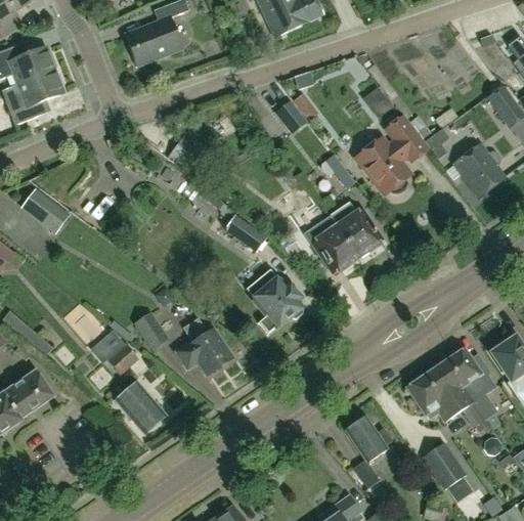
[(0,0),(0,37),(13,29),(6,16),(28,3),(26,0),(0,0)]
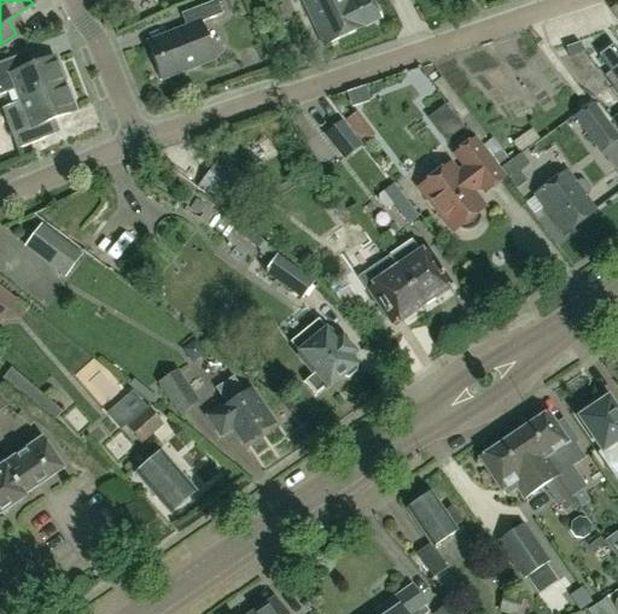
[(186,25),(151,39),(159,63),(155,64),(159,77),(210,58),(197,22),(222,12),(217,0),(210,0),(180,11),(186,25)]
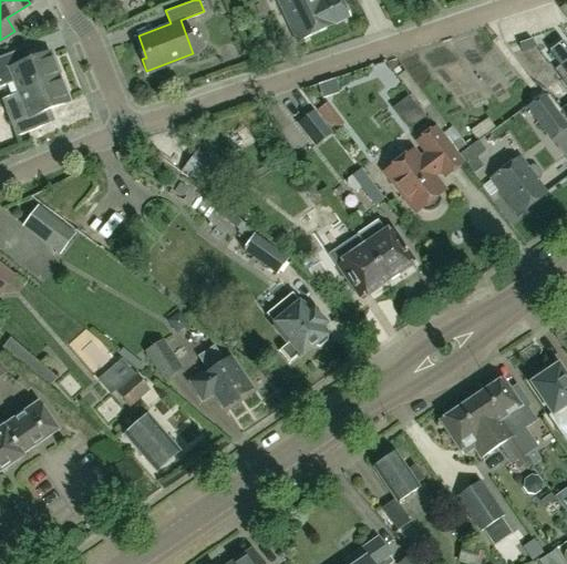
[(276,0),(296,40),(348,14),(341,0),(276,0)]
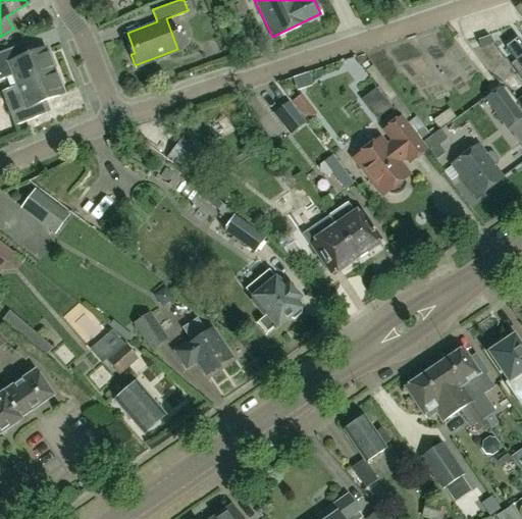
[(515,71),(521,80),(521,79),(521,41),(517,35),(511,40),(504,45),(505,47),(514,59),(520,67),(515,71)]
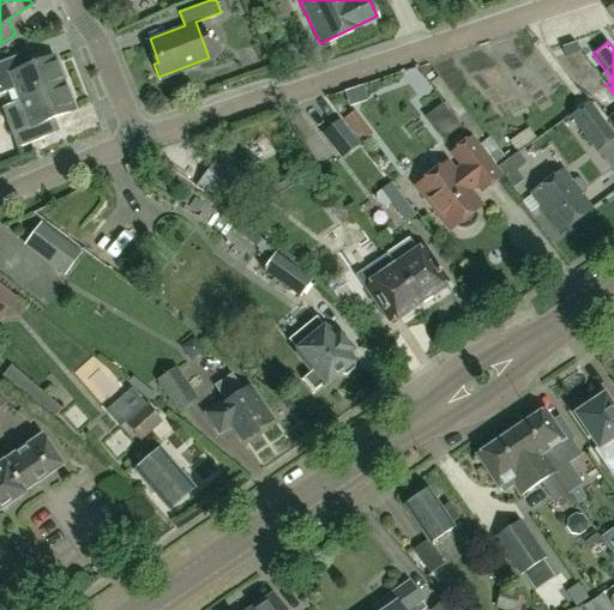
[(20,97),(62,82),(52,54),(17,67),(12,54),(0,59),(0,91),(16,85),(20,97)]
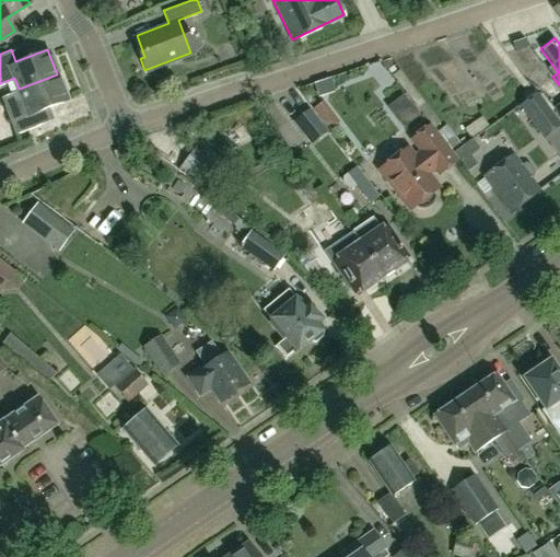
[(552,77),(558,72),(551,64),(546,68),(552,77)]
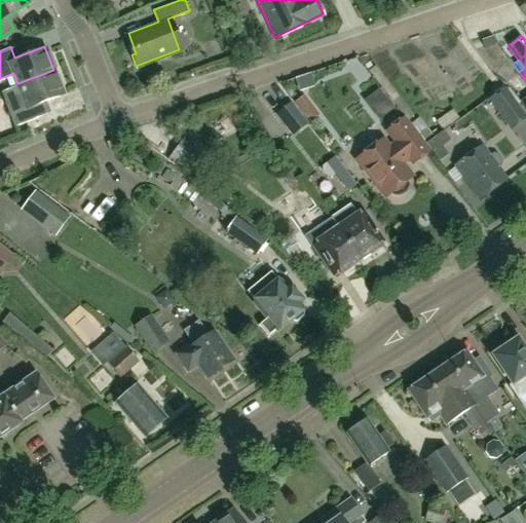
[(53,70),(17,83),(22,94),(4,101),(14,124),(37,116),(32,104),(63,92),(53,70)]
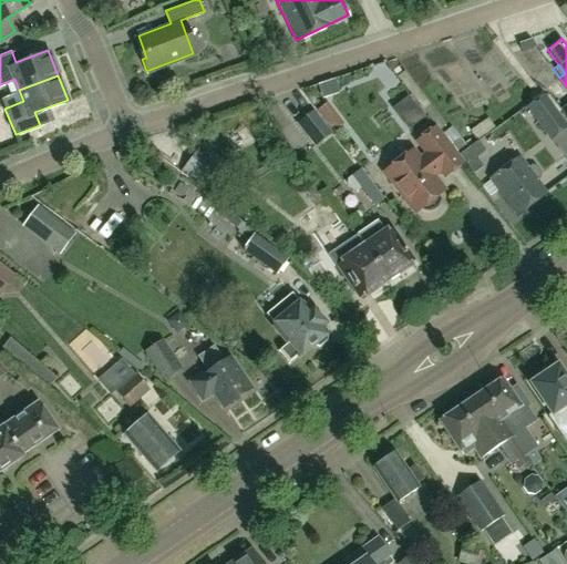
[(549,137),(566,125),(543,93),(526,104),(549,137)]
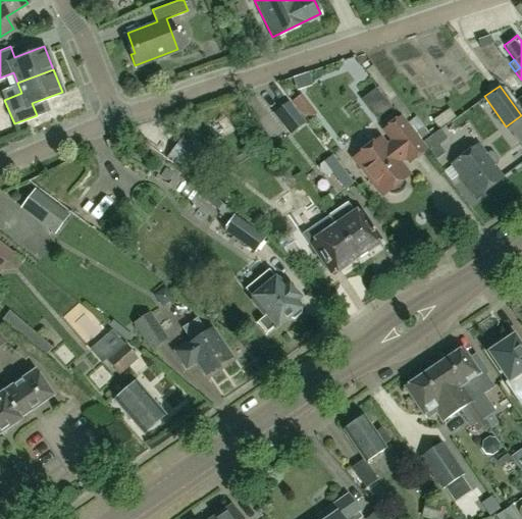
[(316,112),(301,93),(291,100),(306,120),(316,112)]
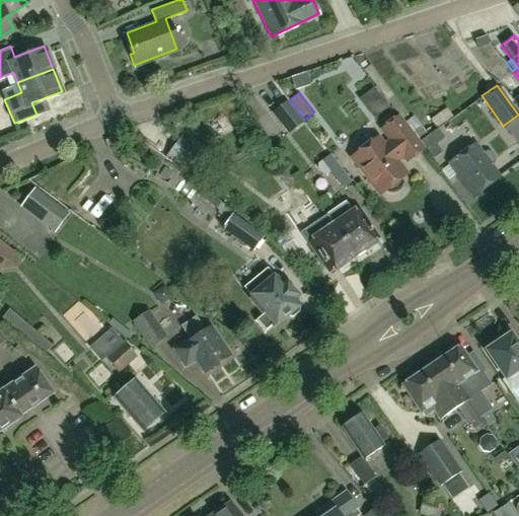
[(287,98),(271,111),(288,133),(304,121),(287,98)]
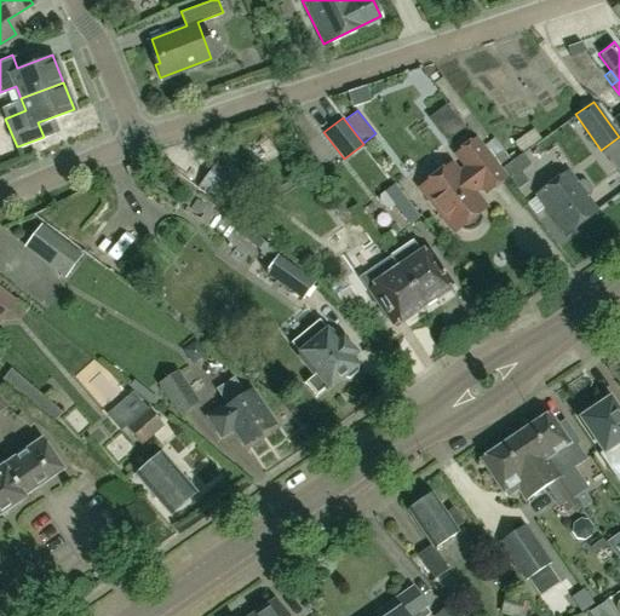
[(505,144),(518,142),(514,124),(500,127),(505,144)]
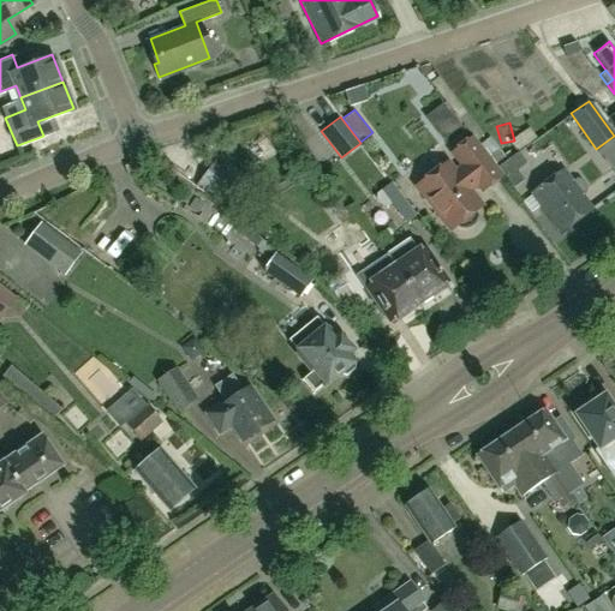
[(477,210),(475,204),(481,201),(470,186),(478,180),(483,186),(502,173),(473,133),(454,148),(464,161),(455,167),(449,157),(418,180),(449,222),(454,219),(459,223),(466,223),(472,221),(476,216),(477,210)]
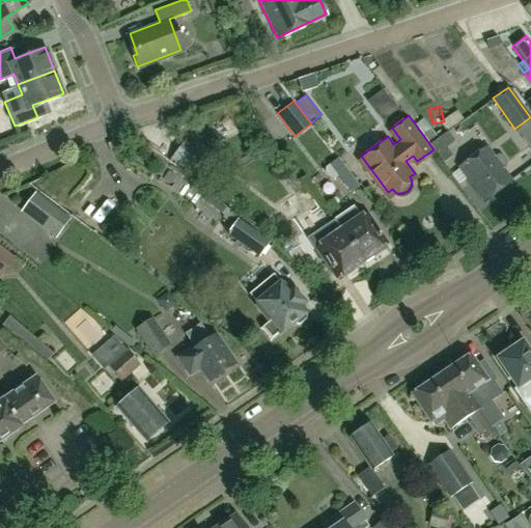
[(218,165),(204,155),(205,154),(184,138),(168,159),(190,174),(192,172),(204,182),(218,165)]
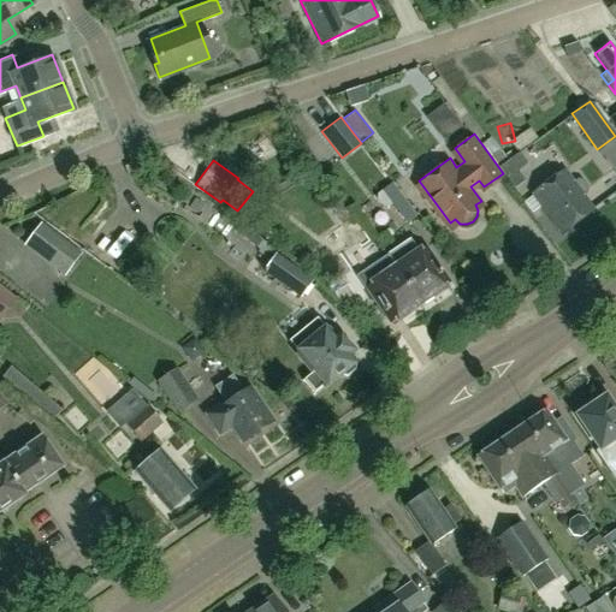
[(578,177),(573,180),(564,168),(532,192),(533,194),(540,205),(561,232),(593,208),(584,194),(587,191),(588,185),(584,178),(578,177)]
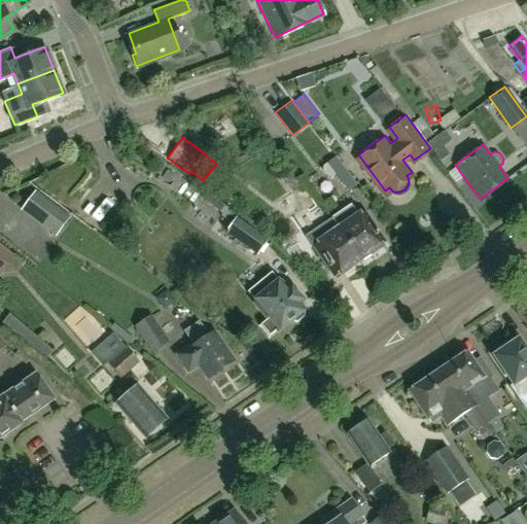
[(336,154),(322,165),(322,169),(327,176),(331,177),(336,173),(348,189),(357,182),(336,154)]
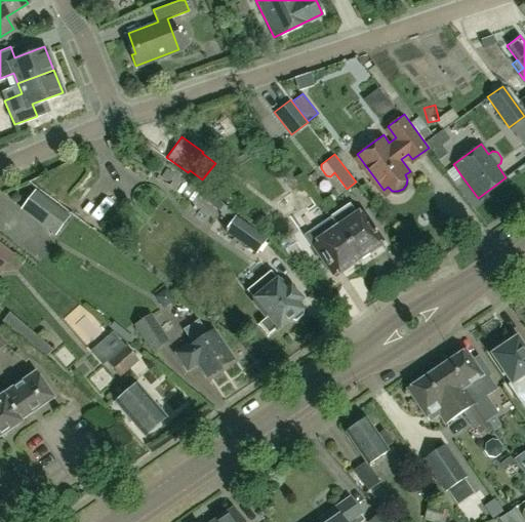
[(277,169),(289,186),(296,179),(285,163),(277,169)]
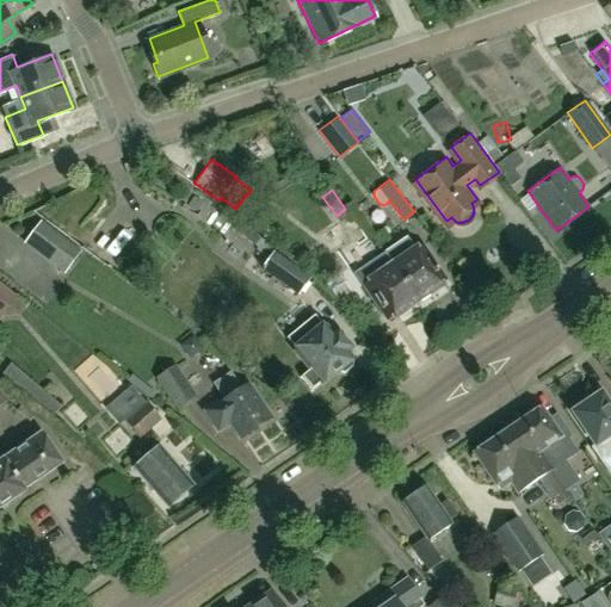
[(528,209),(536,203),(529,192),(520,198),(528,209)]
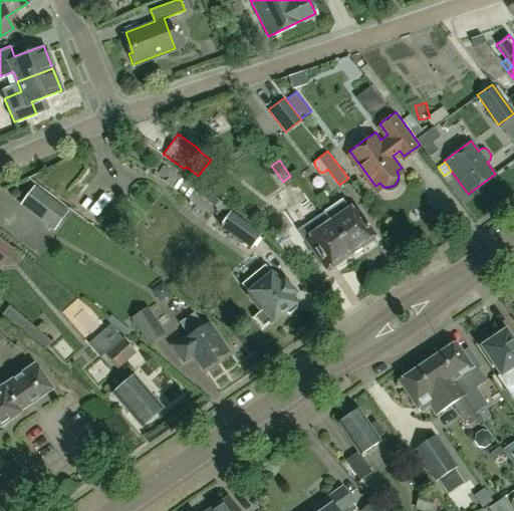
[(106,206),(114,189),(94,178),(85,196),(106,206)]
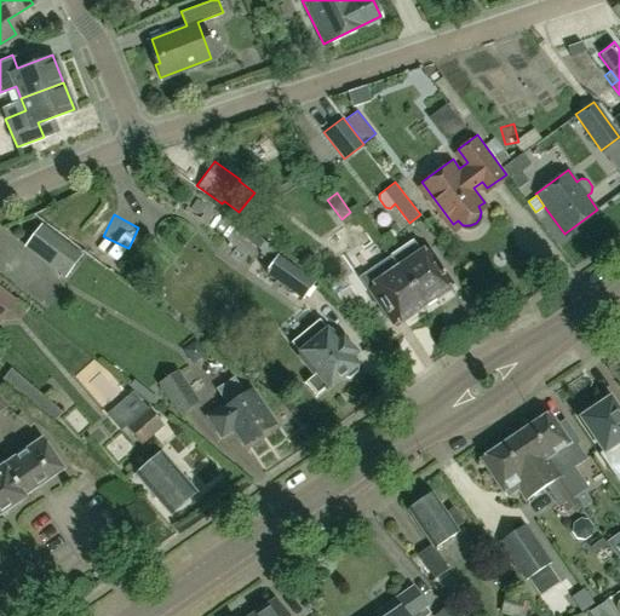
[(276,249),(246,225),(239,234),(270,258),(276,249)]
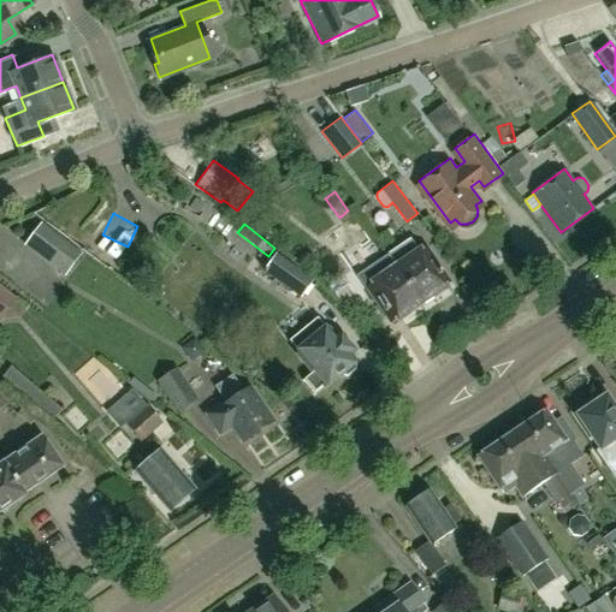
[(386,254),(383,256),(415,301),(446,280),(425,249),(420,251),(409,236),(386,253),(386,254)]
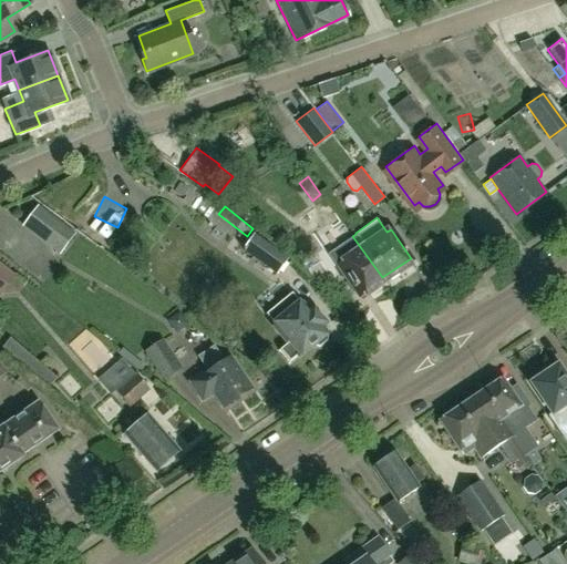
[(59,222),(45,238),(60,249),(73,232),(59,222)]
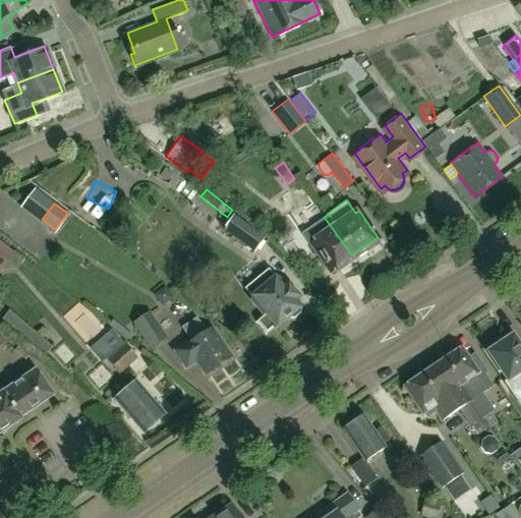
[(265,235),(233,213),(223,228),(254,250),(265,235)]
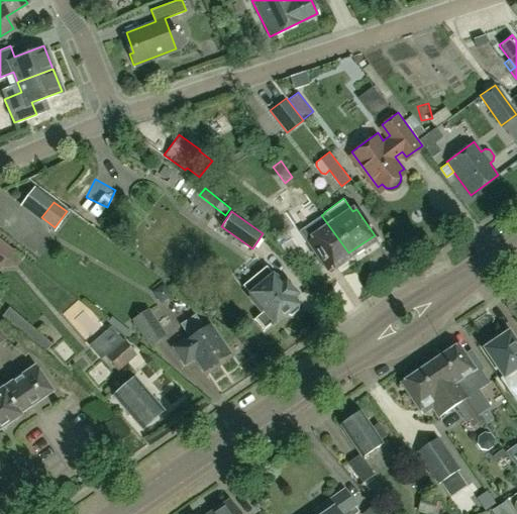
[(348,252),(321,215),(306,225),(314,237),(309,241),(327,268),(348,252)]
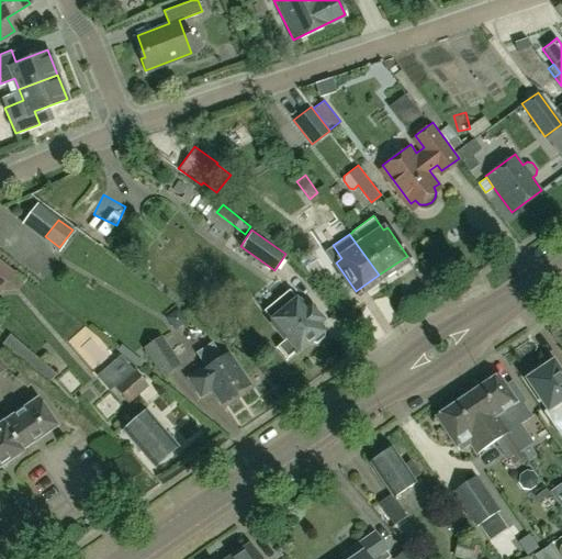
[(0,290),(15,272),(0,259),(0,290)]
